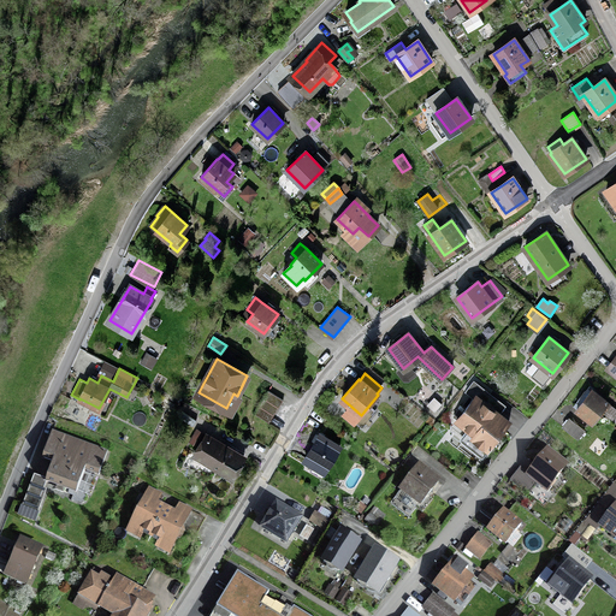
[(490,395),(474,381),(468,390),(475,396),(462,412),(458,409),(454,416),(457,419),(456,420),(474,433),(466,444),(483,456),(509,421),(484,402),(490,395)]
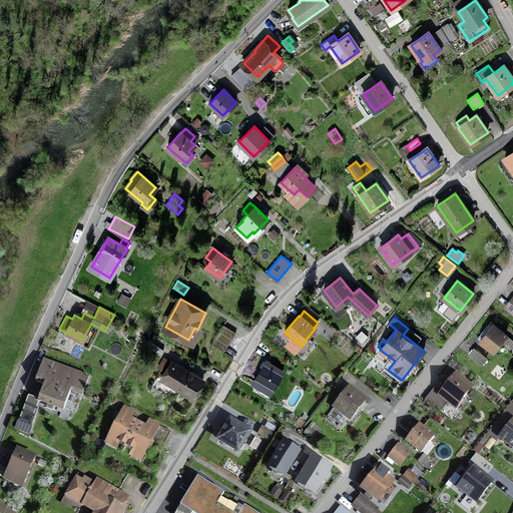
[(236,333),(223,325),(211,344),(224,352),(236,333)]
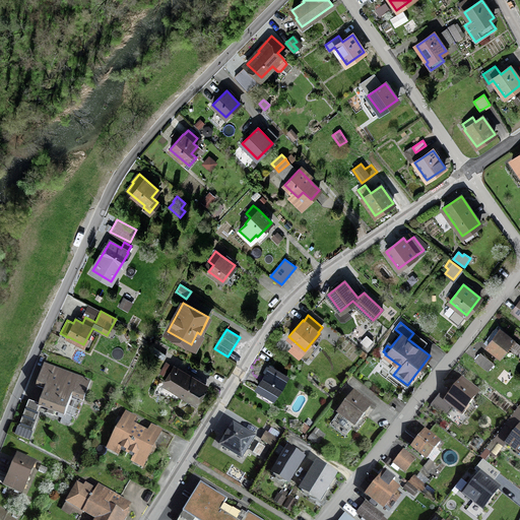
[(513,340),(500,329),(498,332),(495,329),(488,338),(491,340),(486,345),(501,355),(513,340)]
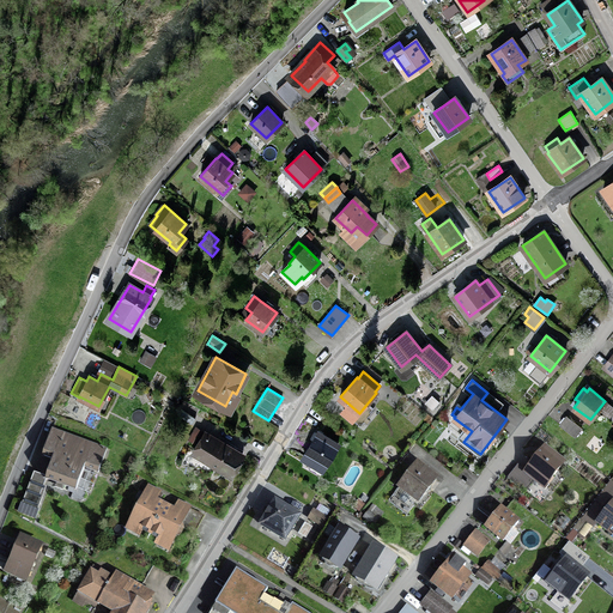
[(582,429),(566,417),(560,424),(575,437),(582,429)]
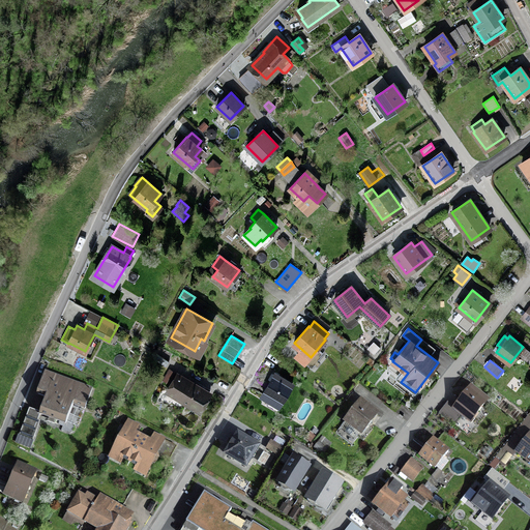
[(91,389),(46,373),(38,393),(46,396),(39,412),(38,414),(40,414),(65,422),(72,404),(85,408),(91,389)]
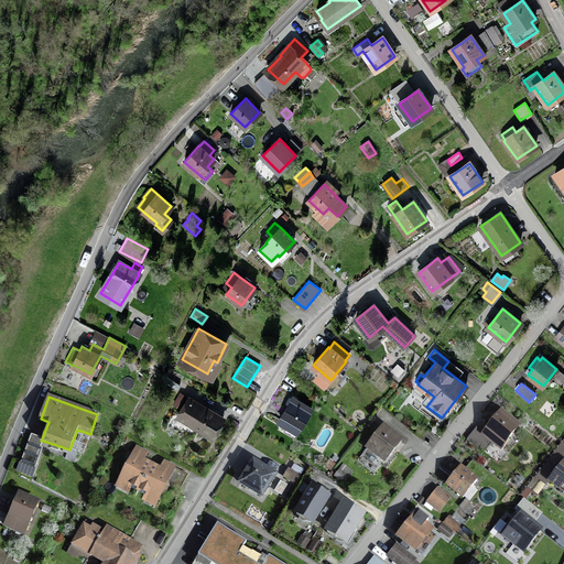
[(224,418),(191,398),(180,418),(213,436),(224,418)]
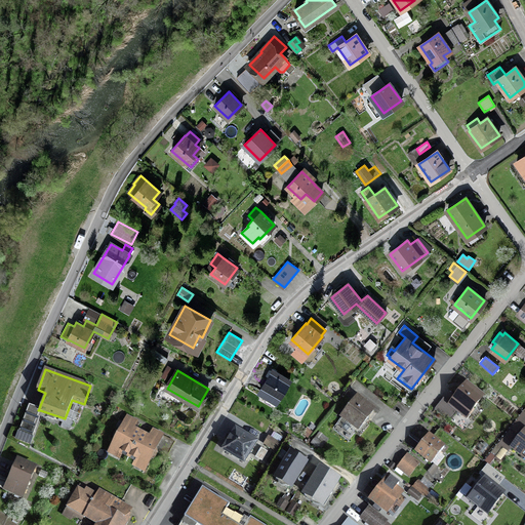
[(289,381),(272,371),(259,392),(268,397),(266,401),(274,407),(289,381)]
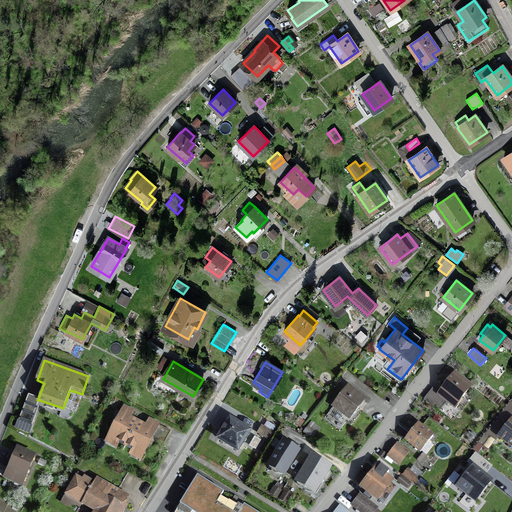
[(470,387),(454,375),(439,394),(455,406),(470,387)]
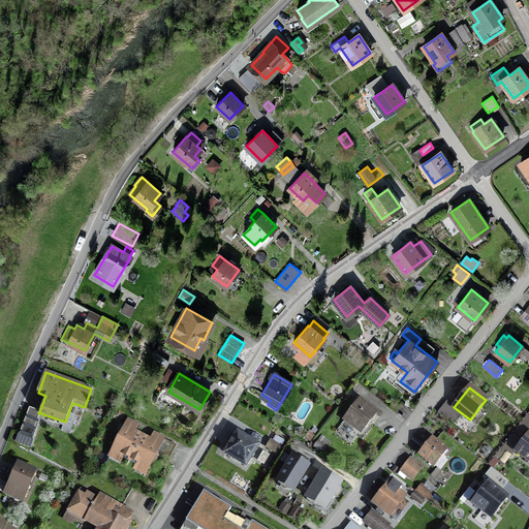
[(376,413),(360,401),(336,432),(351,444),(376,413)]
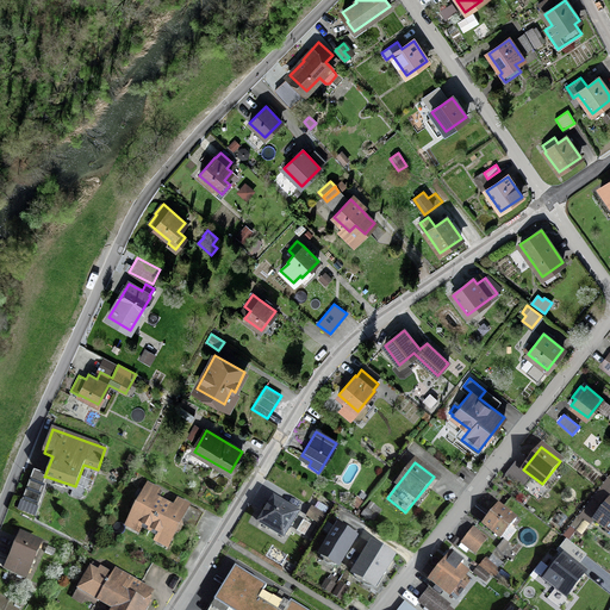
[(45,485),(31,480),(23,502),(37,508),(45,485)]
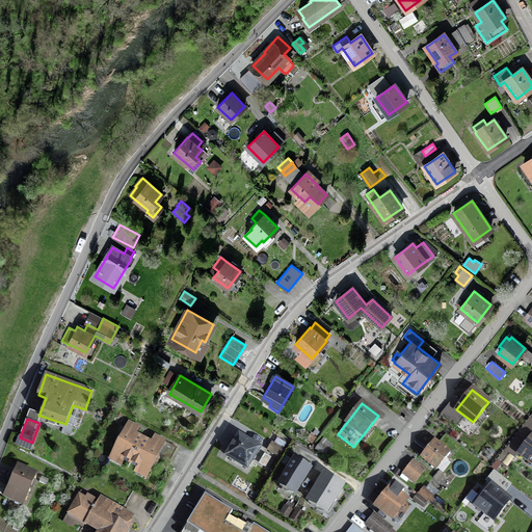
[(131,461),(142,441),(134,436),(139,428),(130,423),(122,437),(121,437),(118,437),(115,443),(116,445),(118,446),(114,452),(131,461)]
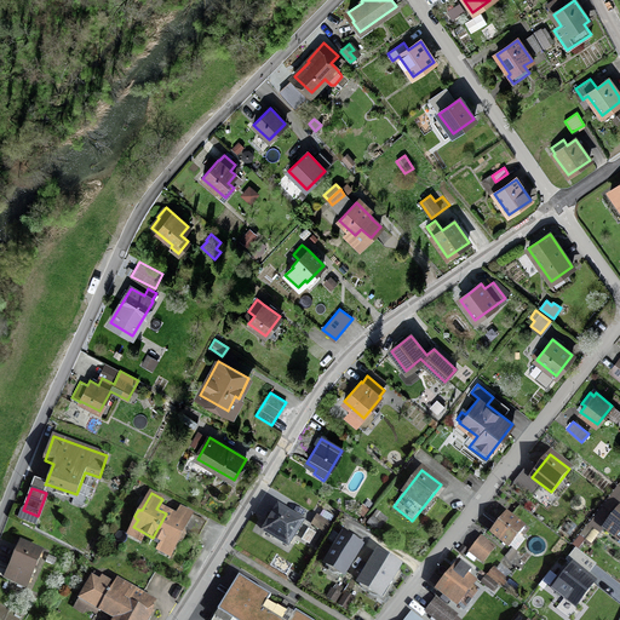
[(619,507),(604,528),(619,540),(619,507)]
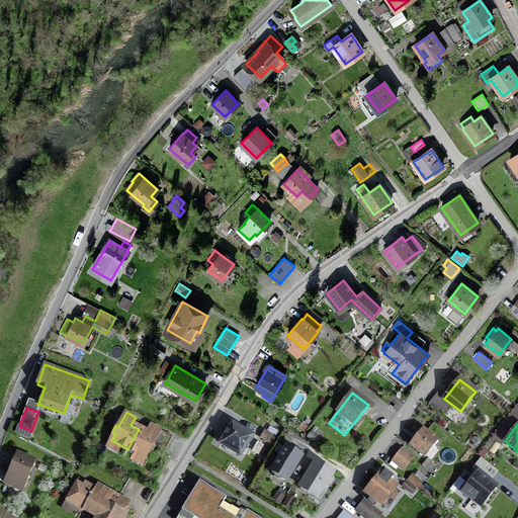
[(139,429),(127,449),(144,458),(148,451),(150,452),(152,452),(155,447),(154,445),(164,451),(172,436),(151,425),(147,433),(139,429)]
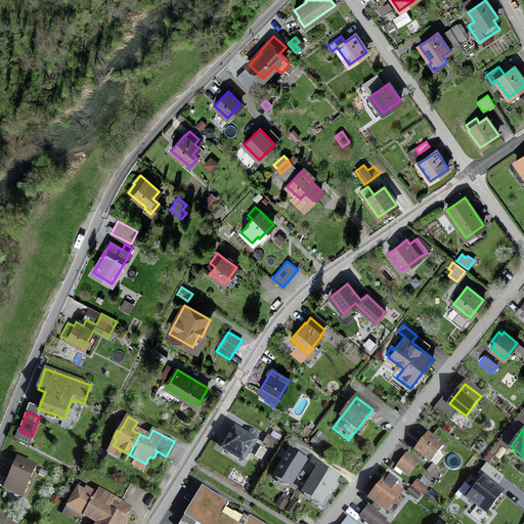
[(255,442),(235,430),(232,435),(228,435),(225,440),(227,442),(223,449),(243,462),(255,442)]
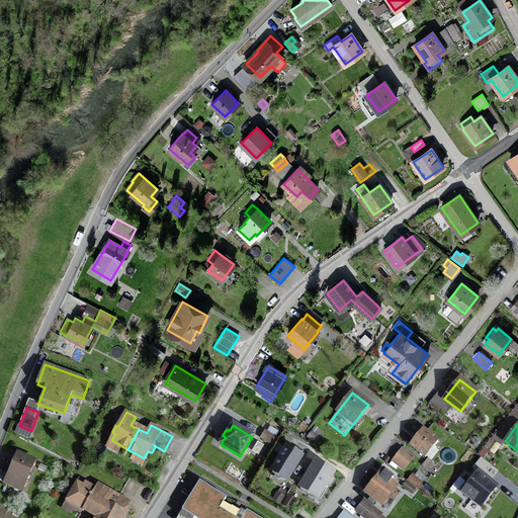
[(323,434),(317,428),(309,438),(316,443),(323,434)]
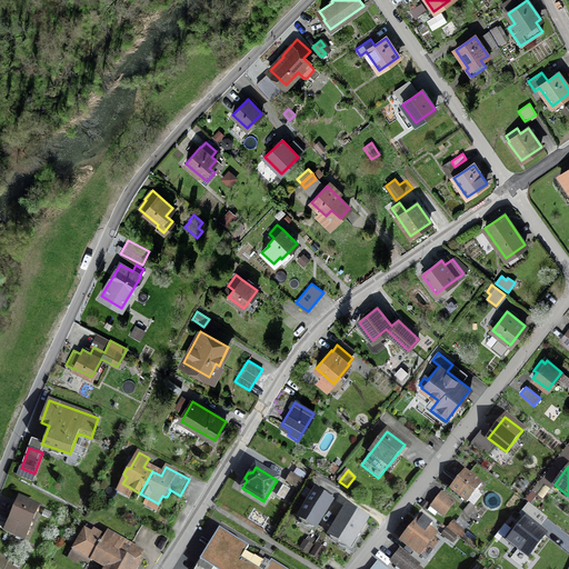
[(481,485),(465,471),(451,489),(467,502),(481,485)]
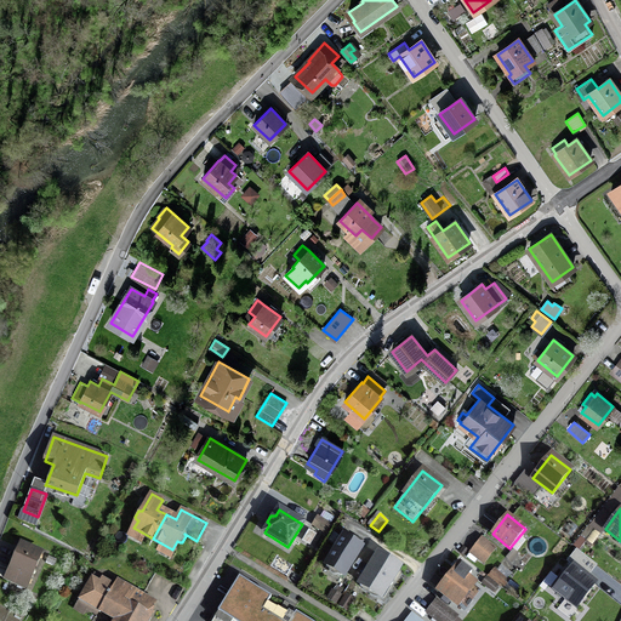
[(330,524),(318,517),(313,525),(325,533),(330,524)]
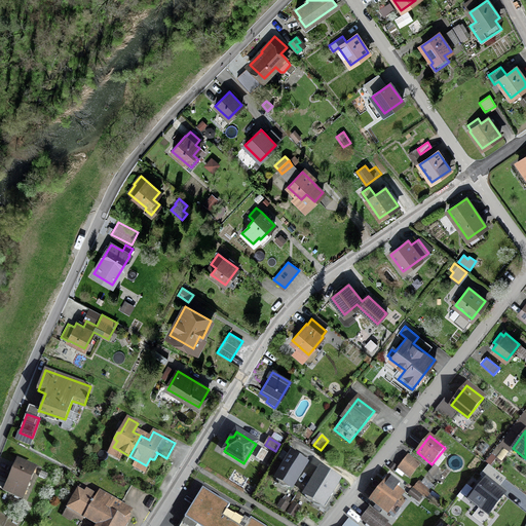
[(307,462),(292,453),(276,478),(292,487),(307,462)]
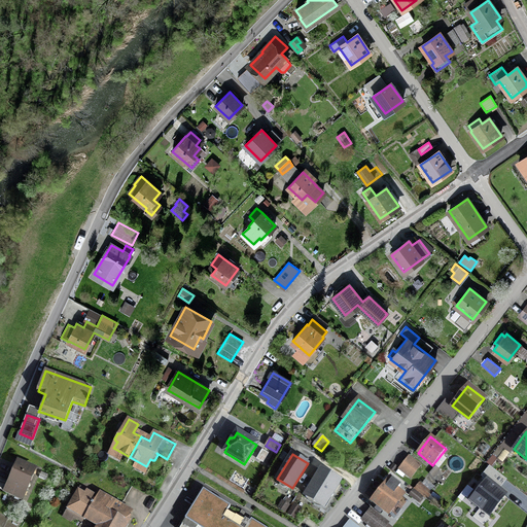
[(420,465),(408,457),(399,468),(411,478),(420,465)]
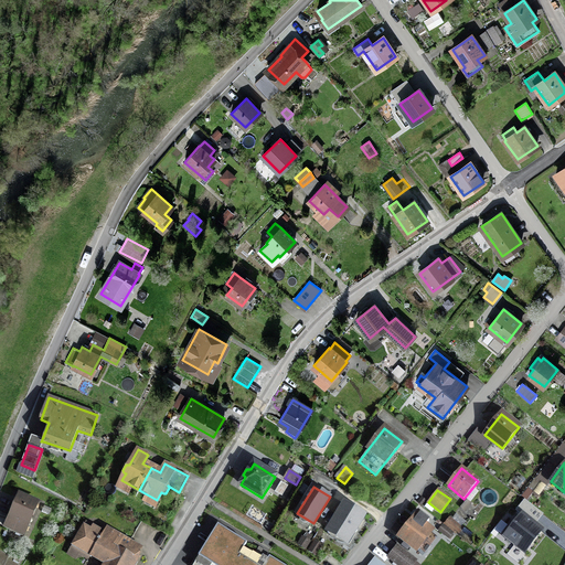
[(39,503),(19,494),(10,516),(12,516),(7,529),(24,535),(39,503)]
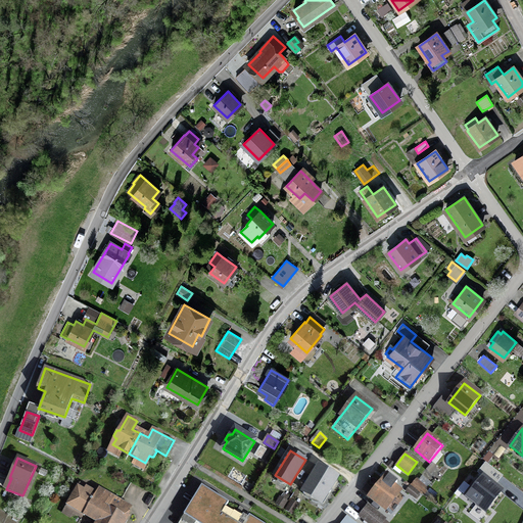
[(336,477),(319,467),(303,492),(321,503),(336,477)]
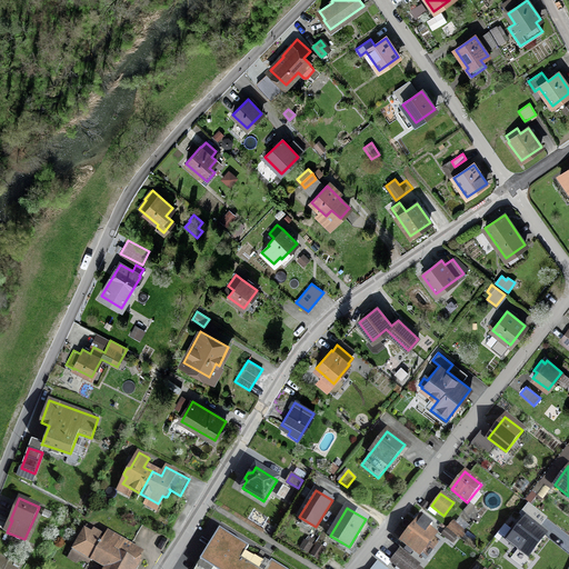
[(545,533),(526,520),(509,542),(519,549),(521,546),(530,552),(545,533)]
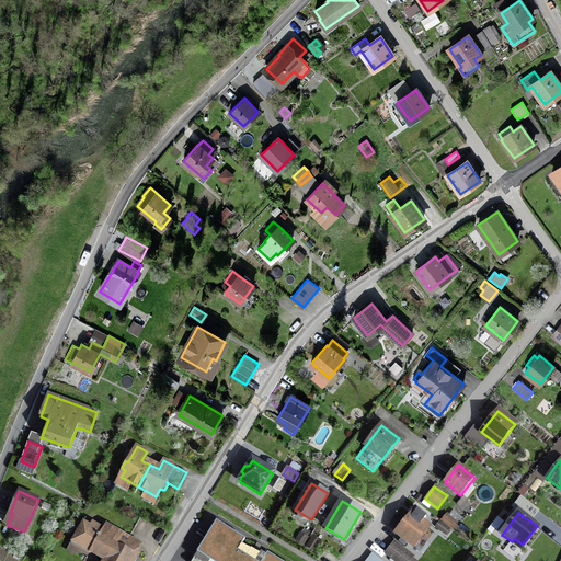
[(446,514),(442,521),(450,527),(456,522),(446,514)]
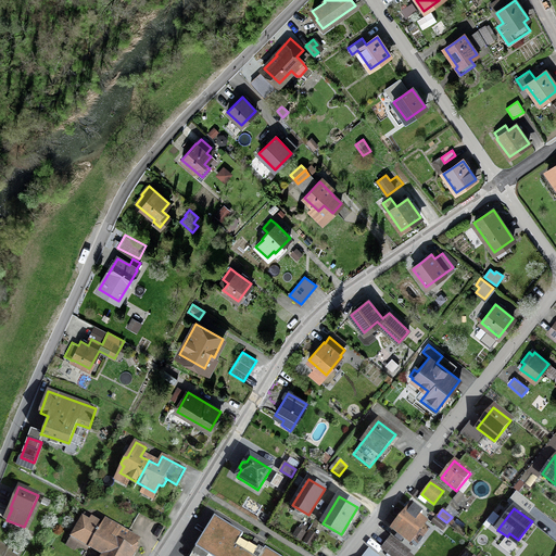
[(425,522),(408,510),(394,529),(409,541),(425,522)]
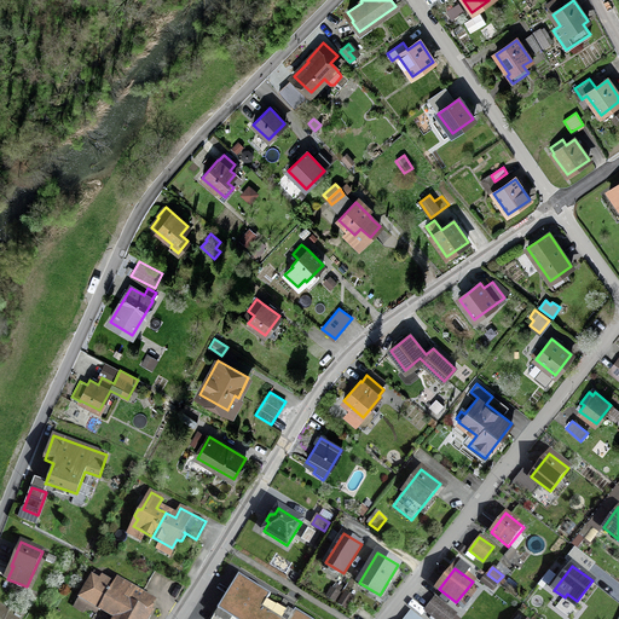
[(492,589),(497,582),(487,574),(481,580),(492,589)]
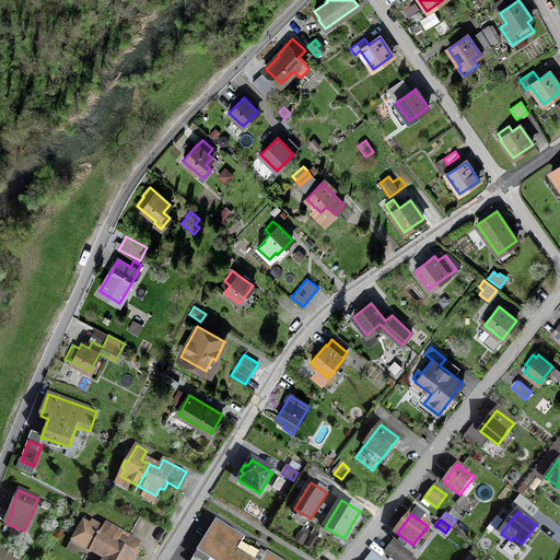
[(244,538),(216,521),(197,551),(210,559),(280,559),(267,552),(265,555),(258,550),(254,547),(242,541),(244,538)]
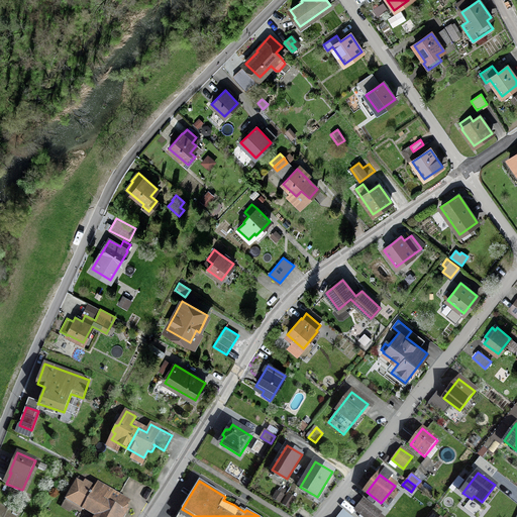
[(83,488),(75,484),(66,500),(84,510),(85,508),(98,515),(97,516),(120,516),(129,503),(102,488),(100,491),(95,488),(94,490),(91,488),(91,486),(86,483),(83,488)]
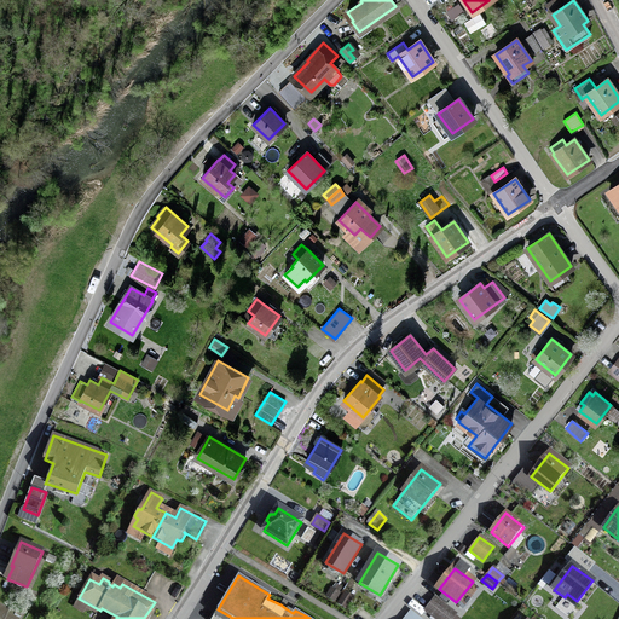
[(451,618),(455,614),(437,599),(427,611),(437,618),(451,618)]
